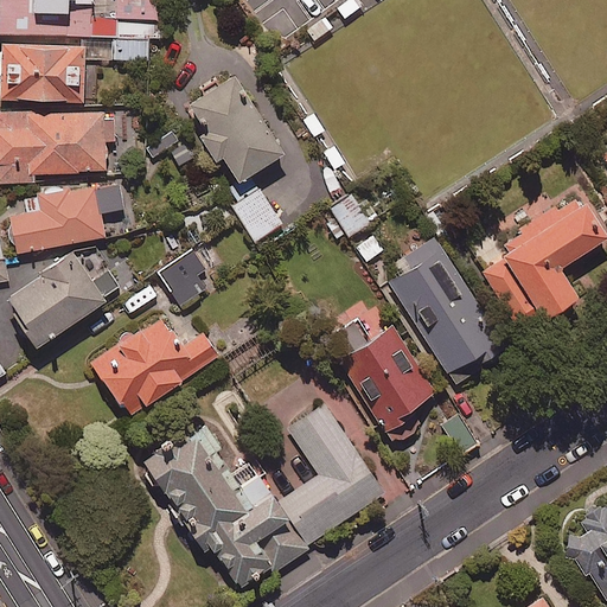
[(0,0),(0,30),(157,36),(152,0),(0,0)]
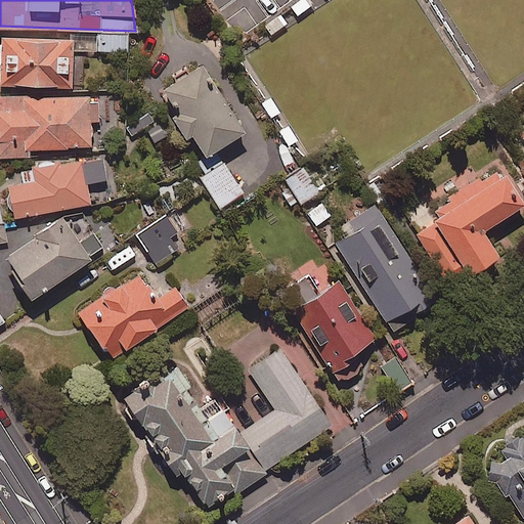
[(73,53),(73,38),(11,39),(11,45),(4,45),(4,57),(0,57),(0,89),(24,89),(24,91),(74,90),(73,53)]
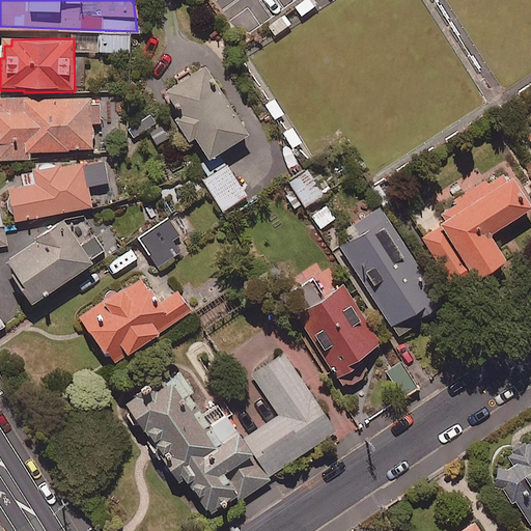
[(248,138),(203,70),(160,98),(185,135),(177,139),(224,212),(247,197),(220,156),(248,138)]
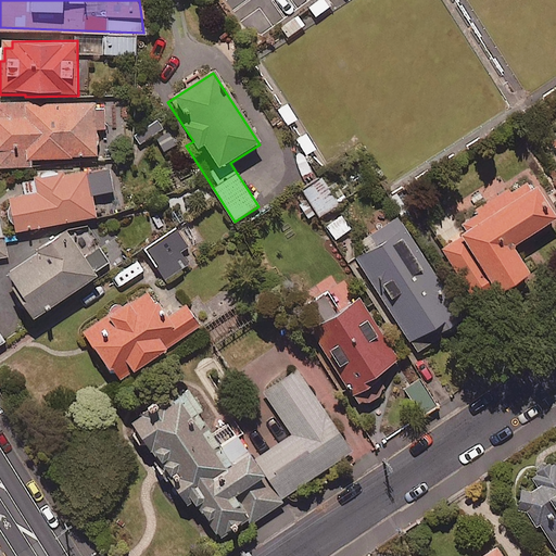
[(46,101),(0,102),(0,168),(34,168),(34,162),(96,161),(95,133),(105,133),(104,109),(96,110),(96,104),(46,105),(46,101)]
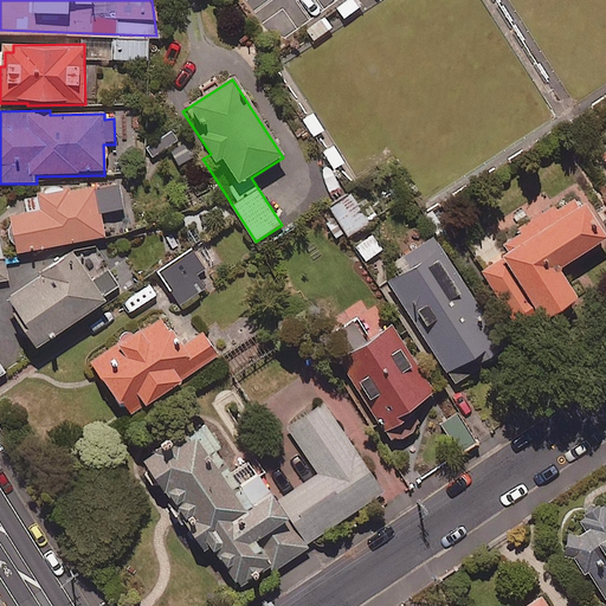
[(179,141),(172,131),(146,148),(152,159),(179,141)]
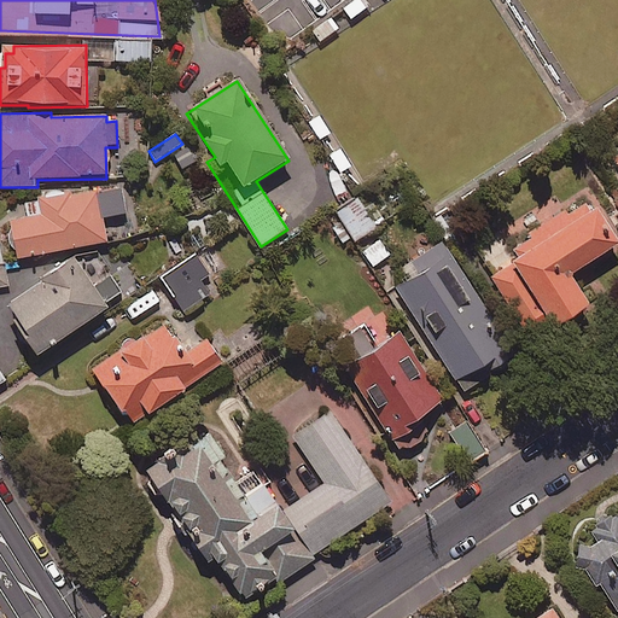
[(190,145),(173,156),(182,172),(199,161),(190,145)]
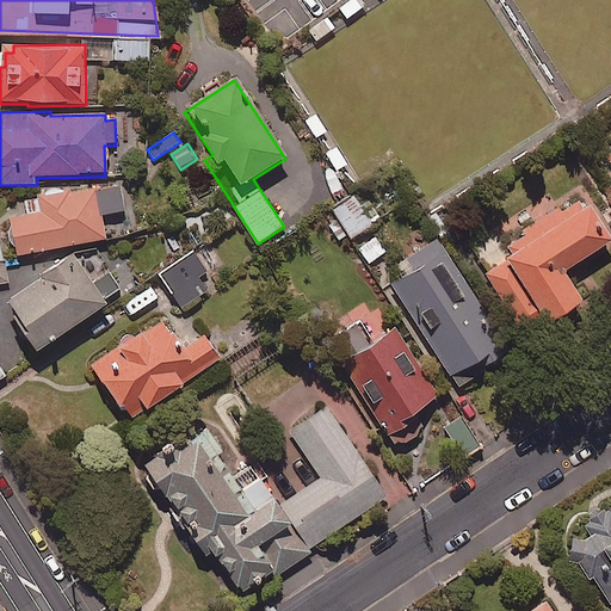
[(25,214),(10,216),(16,255),(105,242),(102,216),(124,214),(121,184),(23,198),(25,214)]
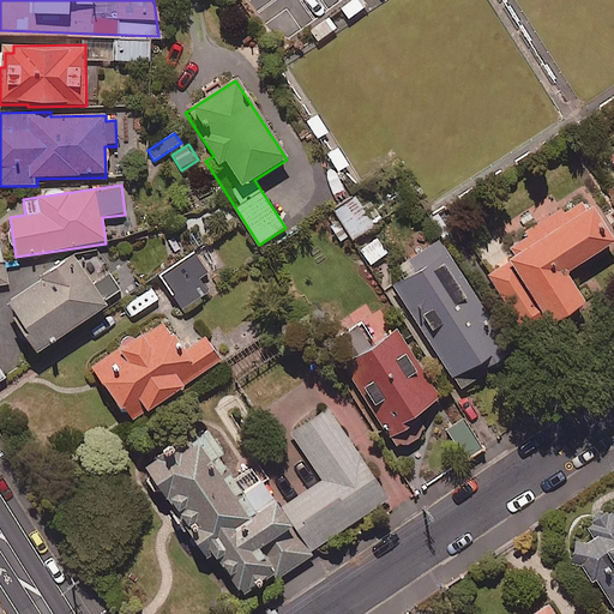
[(381,221),(365,193),(336,211),(354,239),(381,221)]
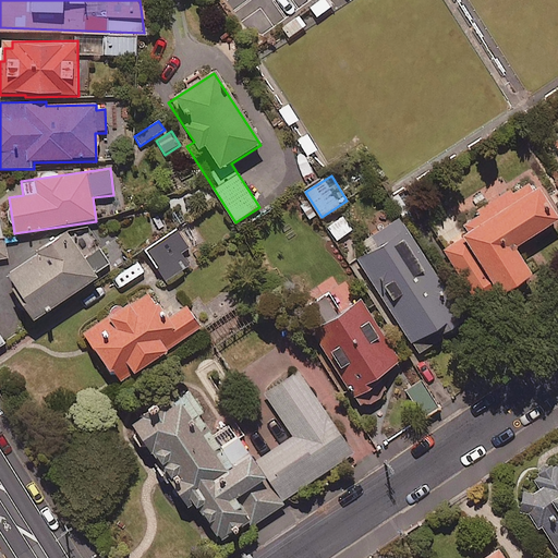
[(446,249),(482,298),(493,290),(500,300),(532,277),(514,253),(557,221),(526,180),(459,229),(463,235),(446,249)]
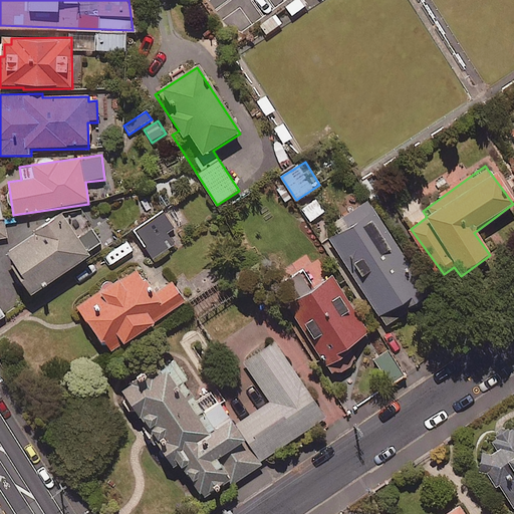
[(431,299),(367,203),(340,221),(347,230),(331,240),(345,262),(343,264),(384,328),(431,299)]
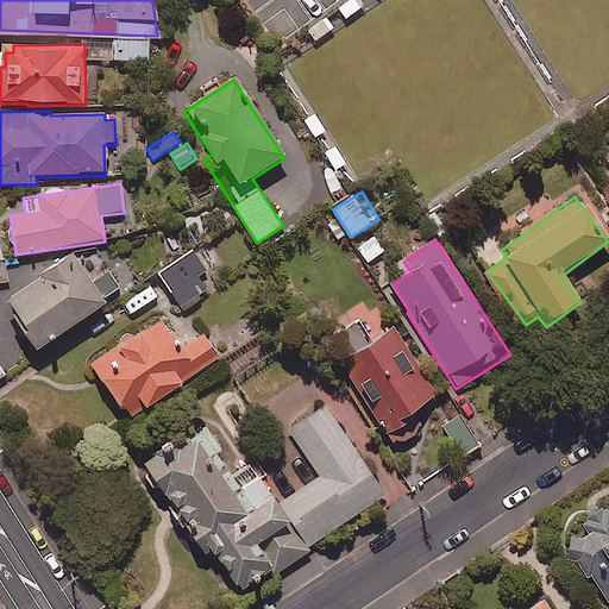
[(207,272),(194,253),(159,275),(181,309),(206,294),(196,280),(207,272)]
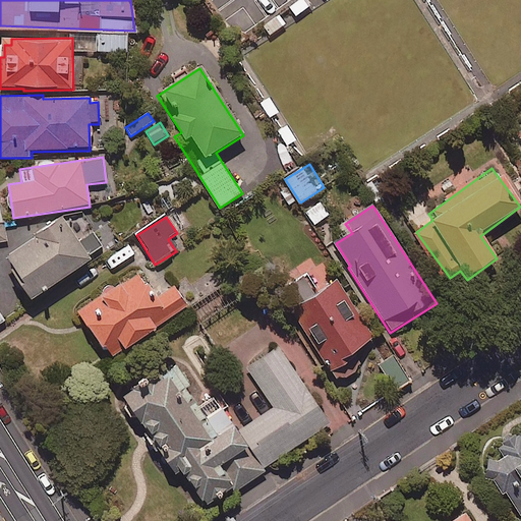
[(90,263),(62,220),(2,259),(31,302),(90,263)]
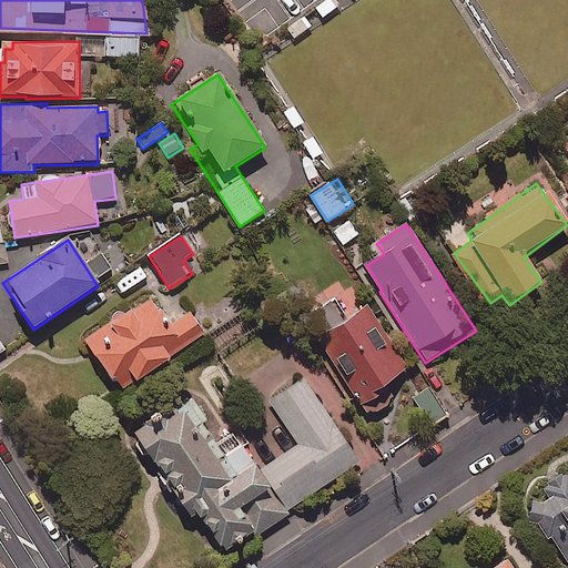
[(149,279),(141,267),(118,285),(125,296),(149,279)]
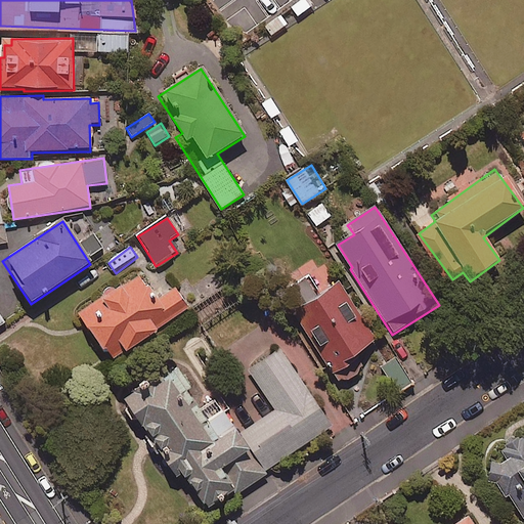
[(188,309),(174,287),(159,297),(151,286),(146,289),(138,276),(78,314),(108,363),(156,334),(155,331),(188,309)]
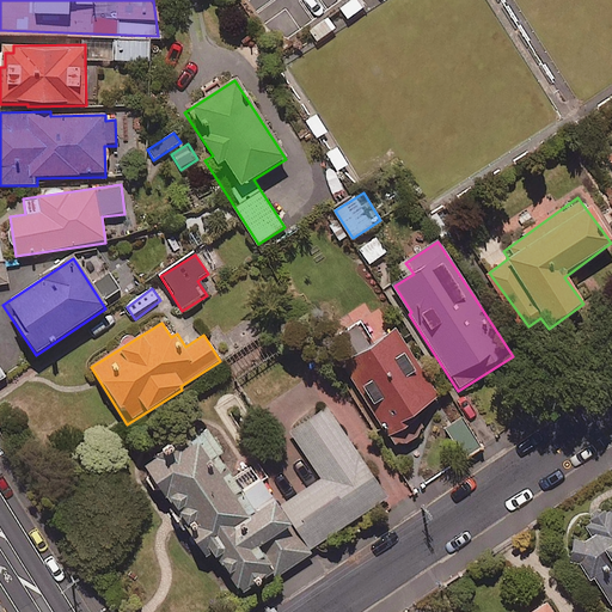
[(396,332),(377,346),(342,367),(387,436),(441,402),(396,332)]
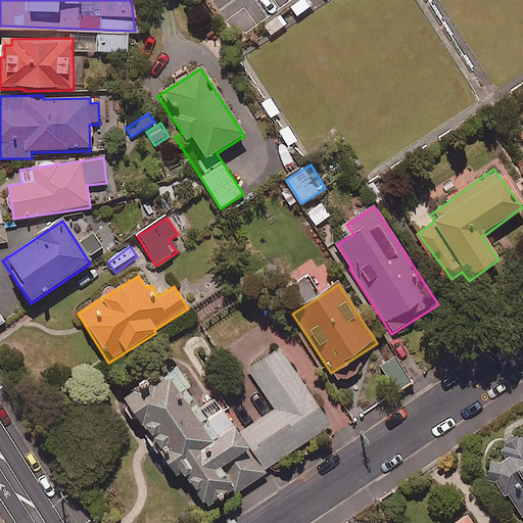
[(206,509),(232,491),(235,496),(268,475),(265,470),(330,426),(279,349),(248,370),(275,411),(238,435),(215,399),(197,411),(170,369),(121,401),(167,469),(176,463),(206,509)]
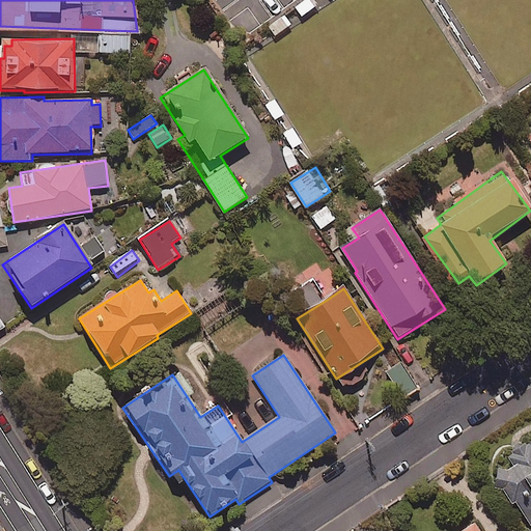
[(418,390),(400,363),(387,371),(404,398),(418,390)]
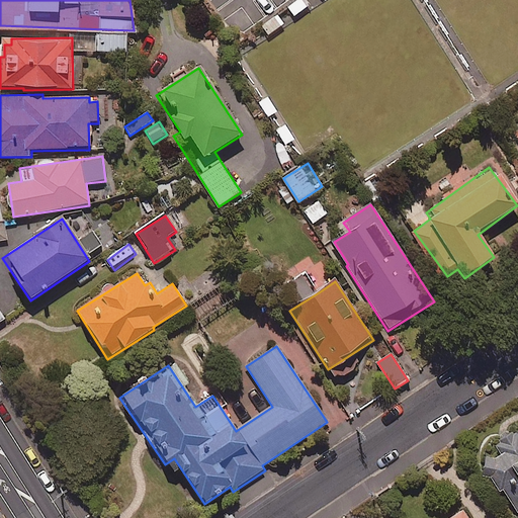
[(517,432),(517,431),(496,445),(501,453),(496,457),(485,456),(483,479),(489,480),(499,495),(503,492),(517,515),(517,432)]
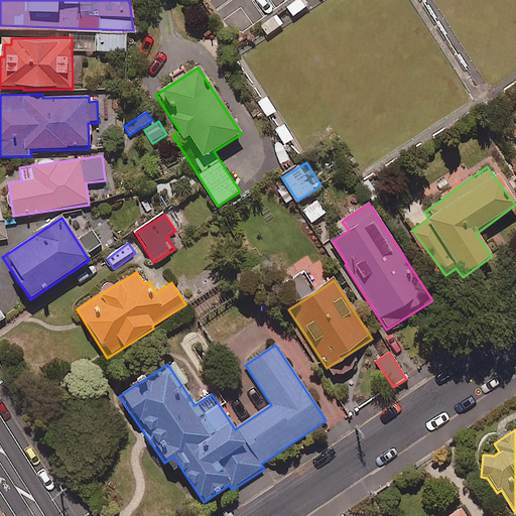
[(466,515),(461,507),(445,515),(466,515)]
